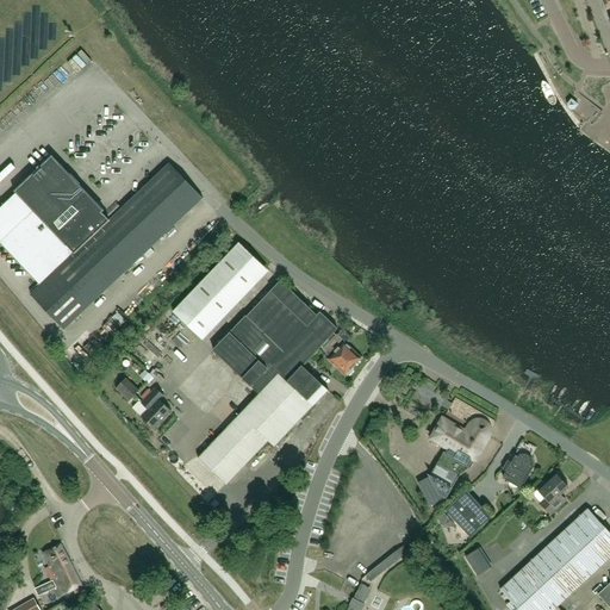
[(31,24),(37,32),(45,26),(39,18),(31,24)]
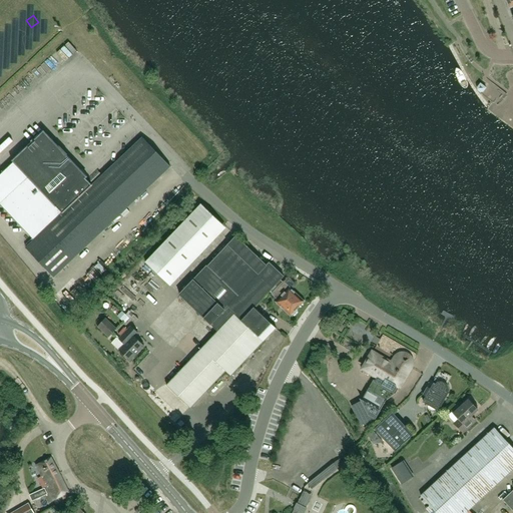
[(477,87),(478,90),(480,92),(483,91),(486,87),(481,83),(477,87)]
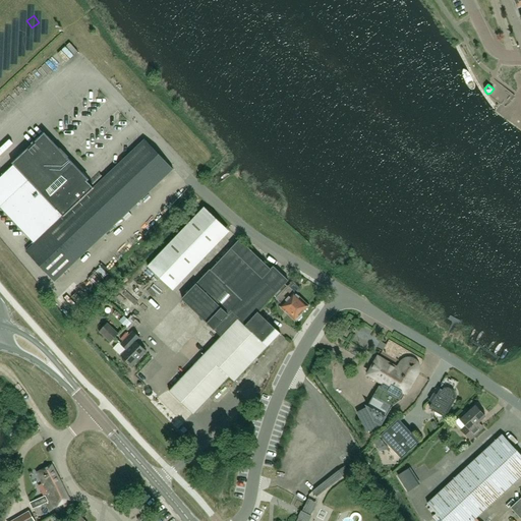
[(26,251),(55,282),(173,169),(145,139),(94,188),(44,136),(0,177),(0,208),(35,244),(26,251)]
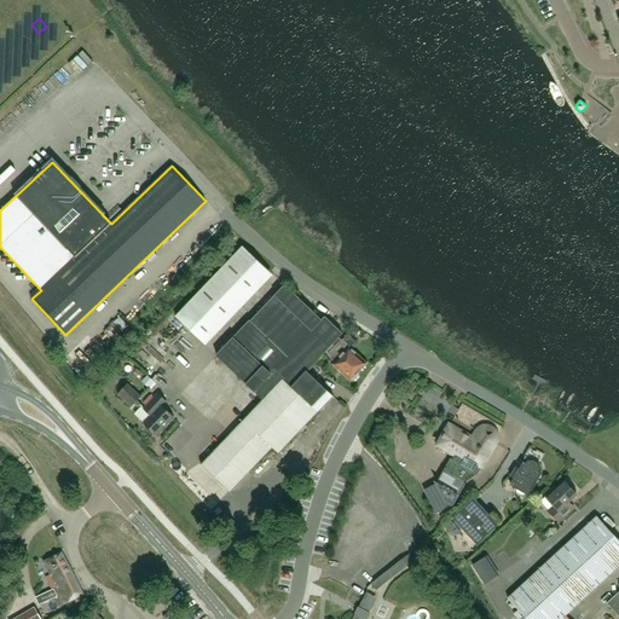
[(201,340),(267,270),(243,246),(175,317),(201,340)]
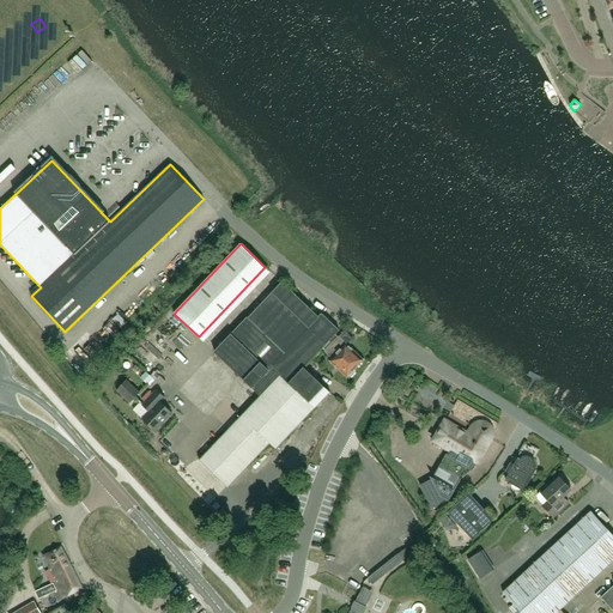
[(277,449),(317,406),(331,393),(304,368),(323,347),(335,334),(339,331),(322,314),(319,317),(283,283),(248,319),(247,319),(214,352),(260,395),(199,460),(228,487),(248,466),(249,466),(271,444),(277,449)]
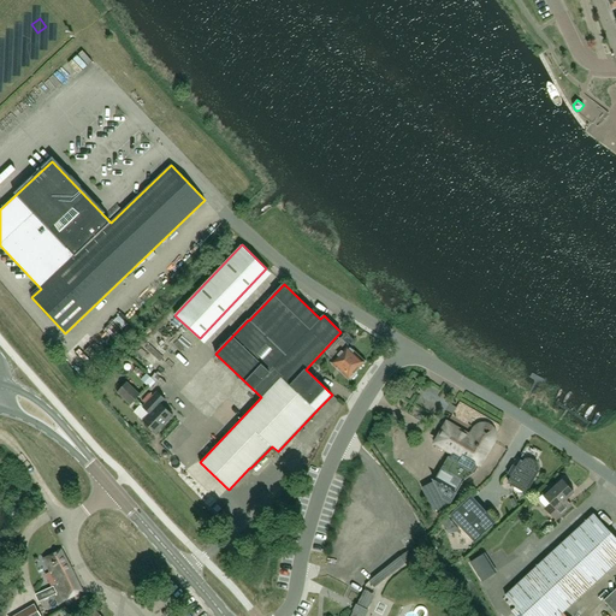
[(337,336),(325,349),(329,353),(327,353),(335,360),(332,362),(349,379),(350,377),(351,378),(354,375),(356,373),(355,372),(365,362),(348,345),(341,339),(337,336)]
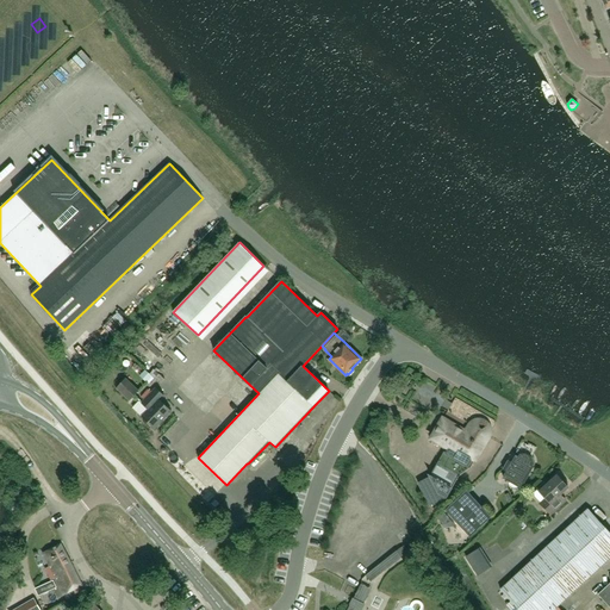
[(80,348),(75,352),(81,362),(87,359),(80,348)]
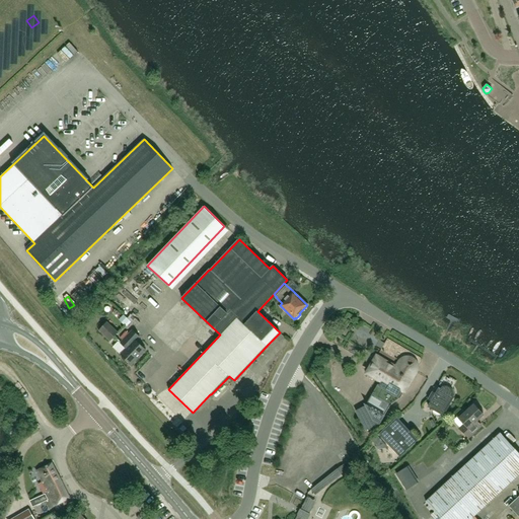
[(118,332),(106,322),(99,330),(110,341),(118,332)]
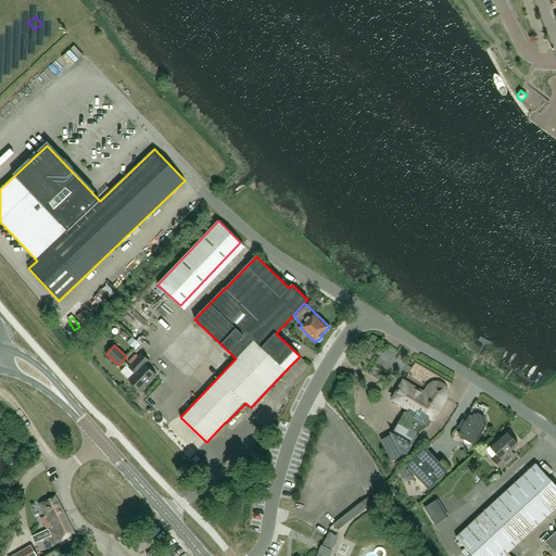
[(142,354),(129,367),(136,374),(129,380),(141,391),(156,375),(146,365),(150,361),(142,354)]
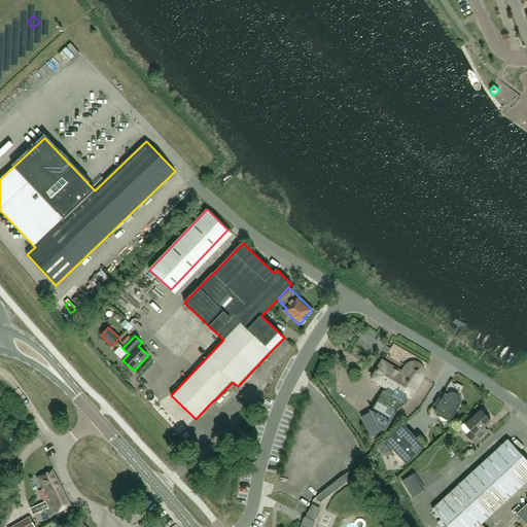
[(119,348),(113,354),(120,362),(127,355),(119,348)]
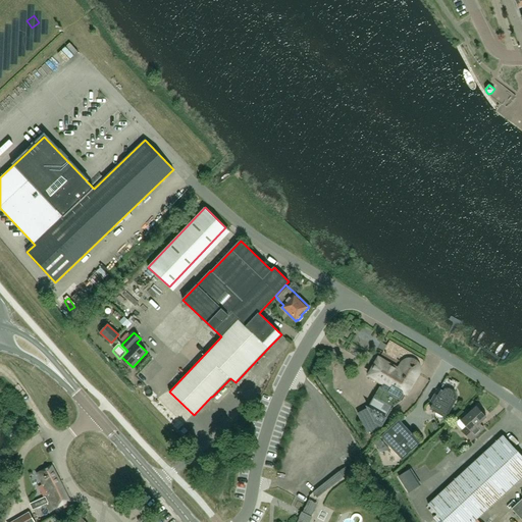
[(375,423),(382,426),(392,409),(393,408),(403,400),(404,398),(418,374),(417,373),(418,371),(418,369),(418,367),(417,365),(415,365),(410,361),(408,361),(406,362),(404,363),(403,365),(402,365),(399,370),(379,359),(368,377),(381,384),(373,398),(368,408),(375,423)]
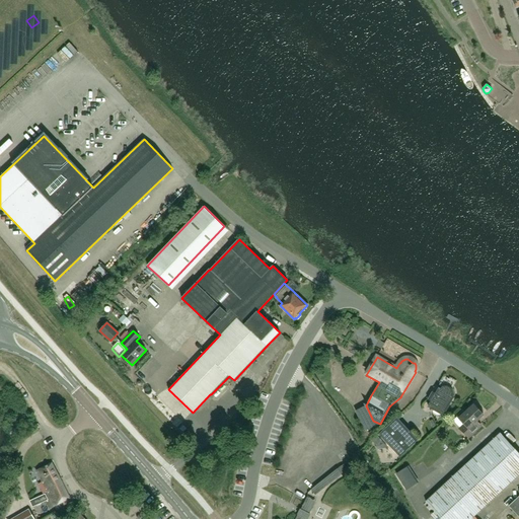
[(442,415),(443,416),(454,396),(452,395),(453,393),(453,391),(452,389),(450,387),(449,387),(447,386),(444,386),(442,387),(441,389),(439,387),(436,393),(433,391),(428,399),(431,400),(428,406),(434,410),(433,412),(433,414),(435,416),(436,416),(439,417),(441,416),(442,415)]
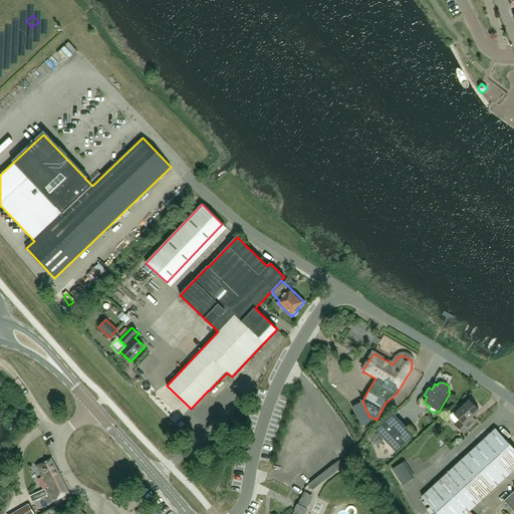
[(348,395),(355,408),(359,405),(352,392),(348,395)]
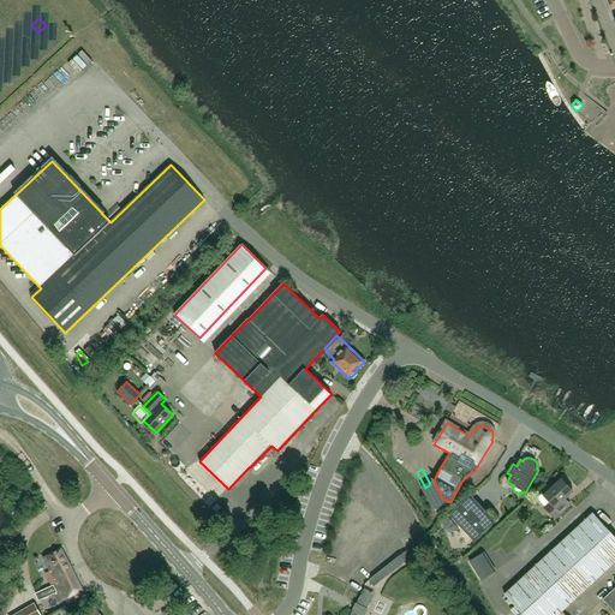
[(567,484),(562,479),(553,489),(550,485),(542,494),(550,502),(544,508),(555,519),(567,507),(562,501),(573,491),(572,490),(573,488),(569,484),(567,484)]
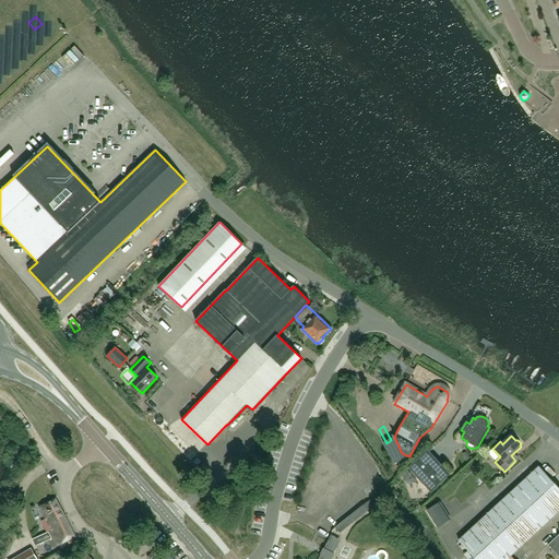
[(427,449),(407,467),(430,491),(450,473),(427,449)]
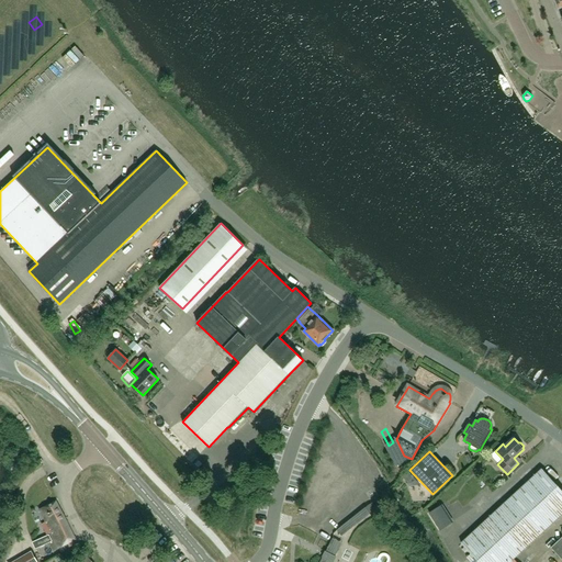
[(508,561),(561,513),(561,490),(542,469),(461,543),(462,544),(459,547),(462,550),(465,548),(470,553),(465,558),(470,561),(508,561)]
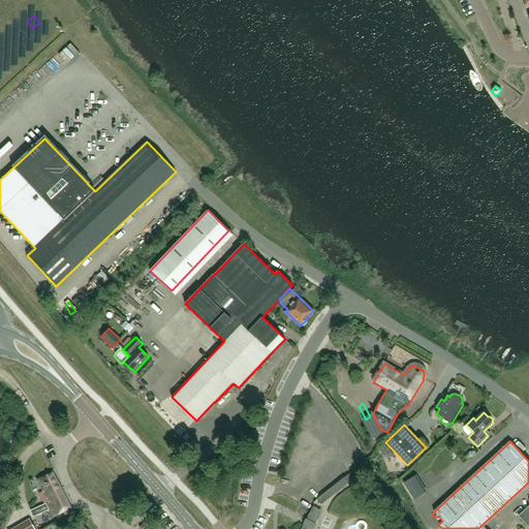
[(56,516),(71,507),(53,472),(37,479),(43,491),(39,493),(44,503),(48,501),(56,516)]
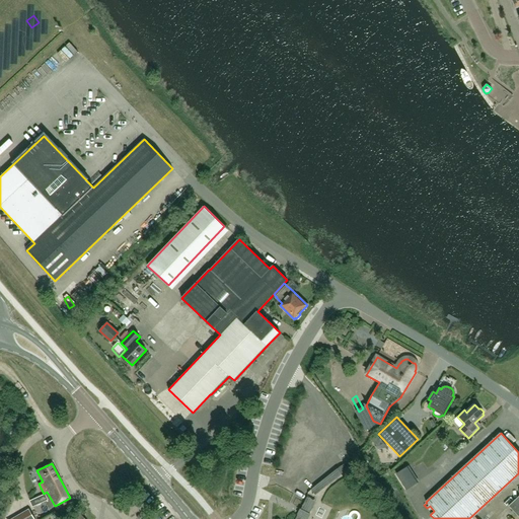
[(408,467),(397,473),(406,490),(417,483),(408,467)]
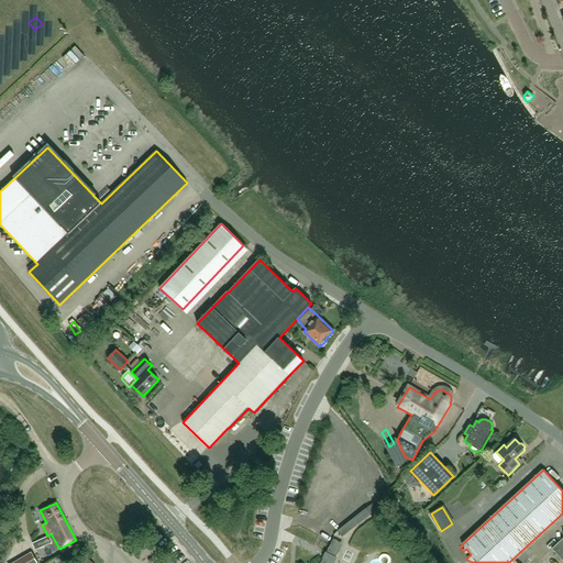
[(371,515),(366,508),(338,530),(343,537),(371,515)]
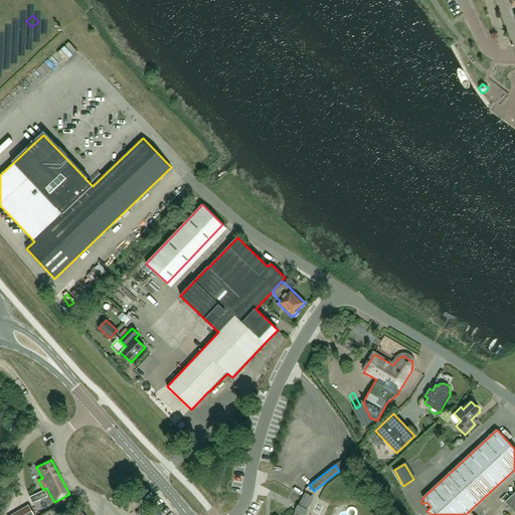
[(45,490),(30,496),(32,503),(47,496),(45,490)]
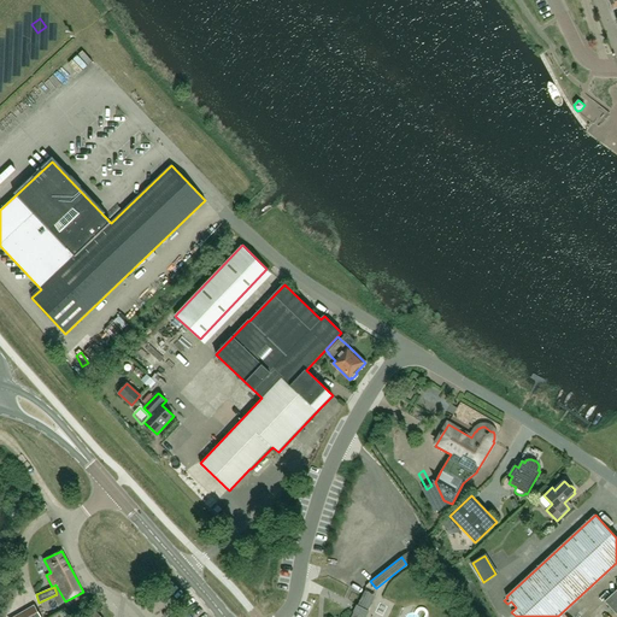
[(616,615),(616,589),(605,601),(616,615)]
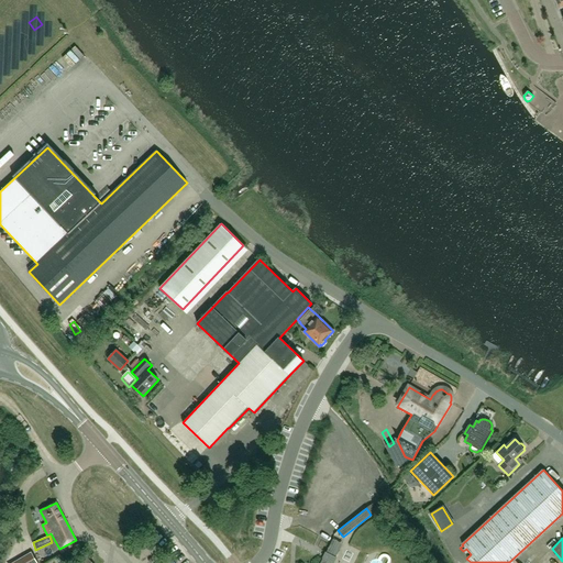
[(338,541),(333,539),(327,551),(327,553),(331,555),(338,541)]
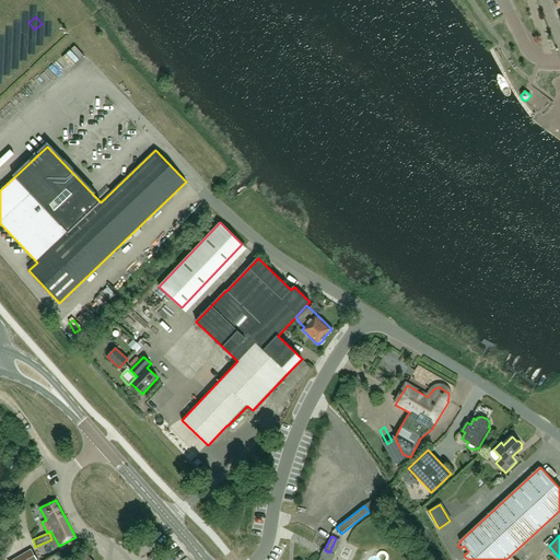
[(39,559),(33,547),(9,559),(39,559)]
